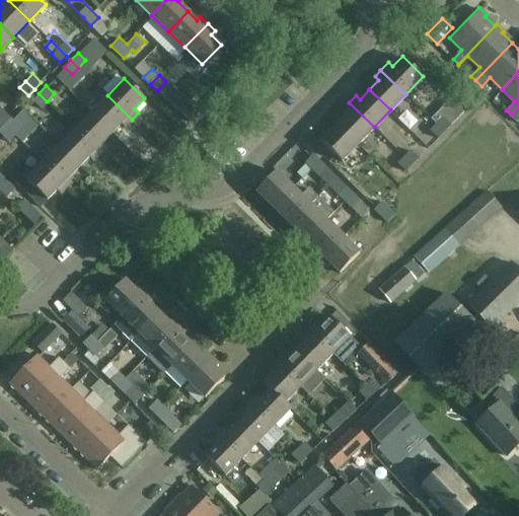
[(46,102),(47,101),(39,93),(32,99),(45,112),(50,106),(46,102)]
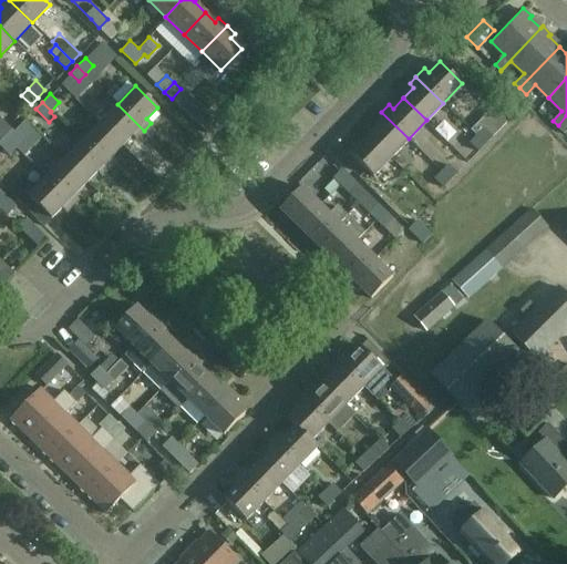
[(136,139),(144,131),(117,104),(100,123),(121,144),(131,133),(136,139)]
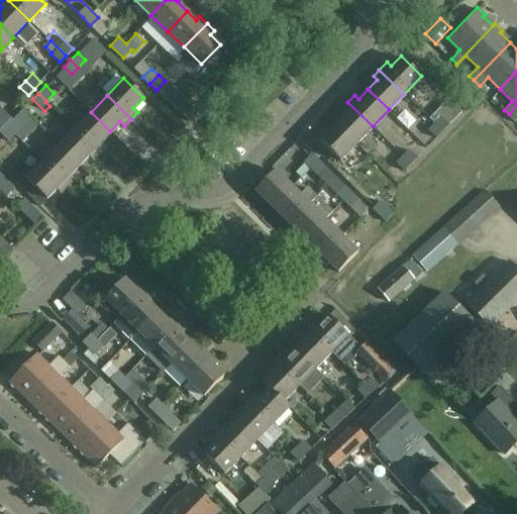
[(356,142),(373,126),(347,102),(341,109),(345,112),(335,122),(356,142)]
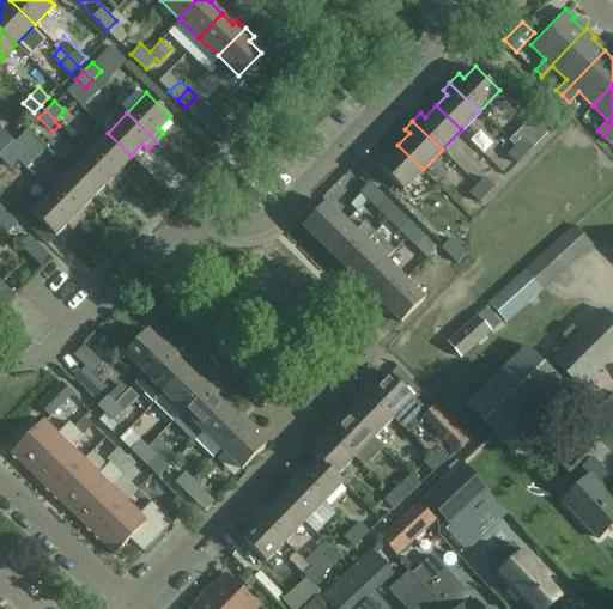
[(0,141),(4,145),(11,138),(0,126),(0,141)]
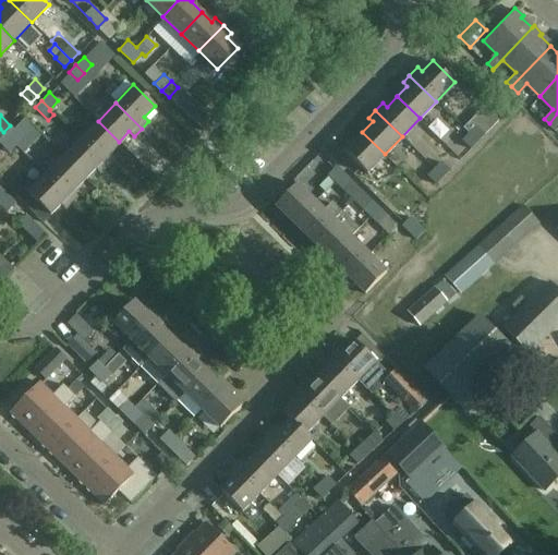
[(24,117),(7,136),(15,144),(33,125),(24,117)]
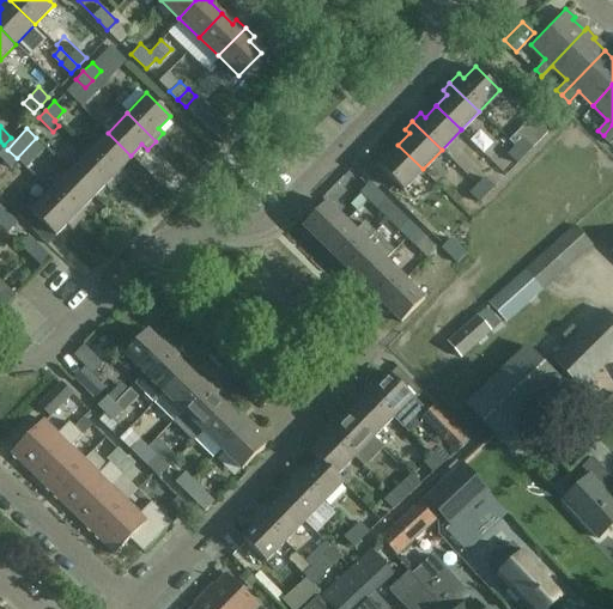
[(121,166),(131,156),(108,133),(89,152),(117,180),(126,171),(121,166)]
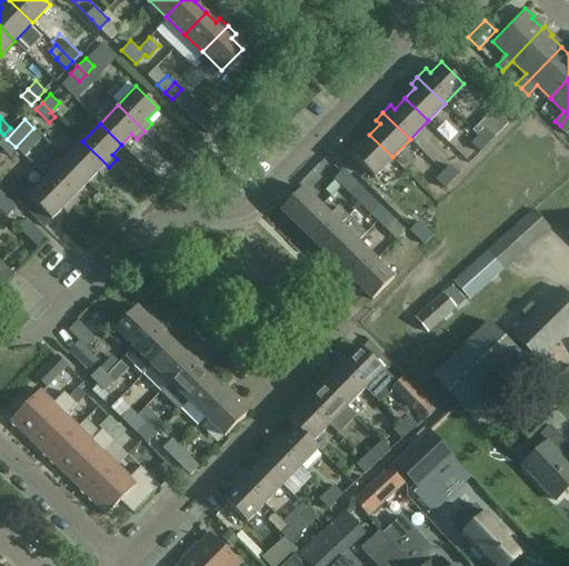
[(486,127),(478,133),(488,144),(495,136),(486,127)]
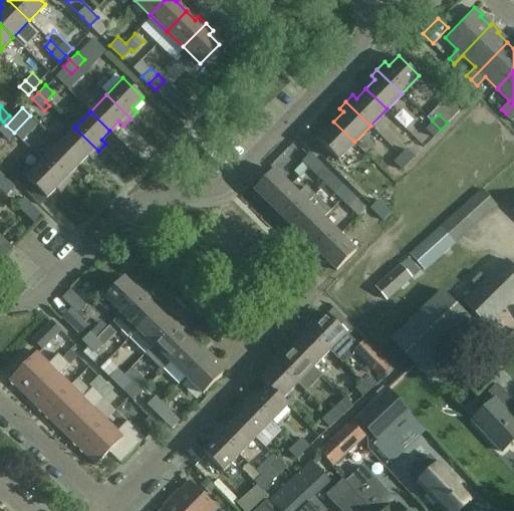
[(441,130),(432,120),(425,128),(434,136),(441,130)]
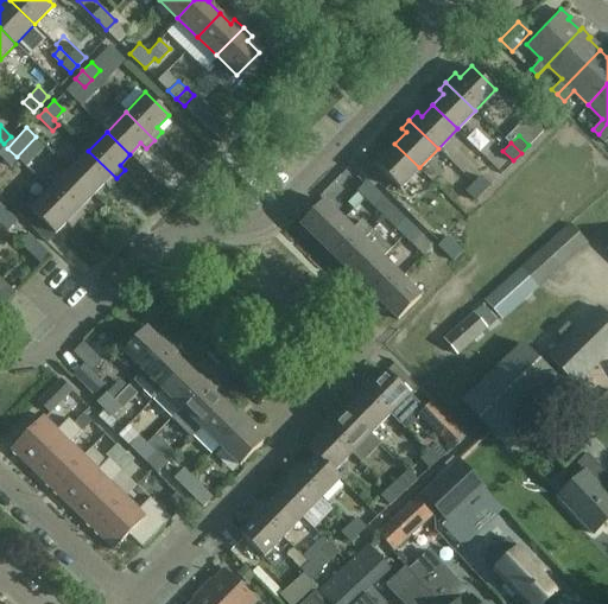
[(399,188),(419,167),(394,144),(384,156),(379,151),(371,160),(399,188)]
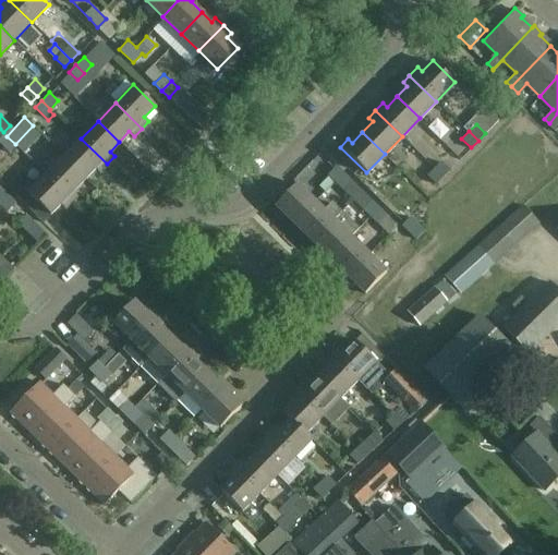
[(0,142),(9,152),(15,144),(7,136),(0,142)]
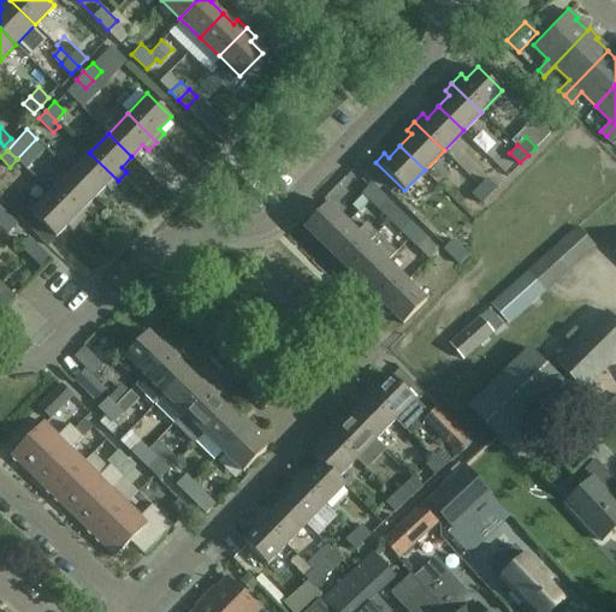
[(110,189),(118,180),(89,153),(70,173),(94,196),(106,184),(110,189)]
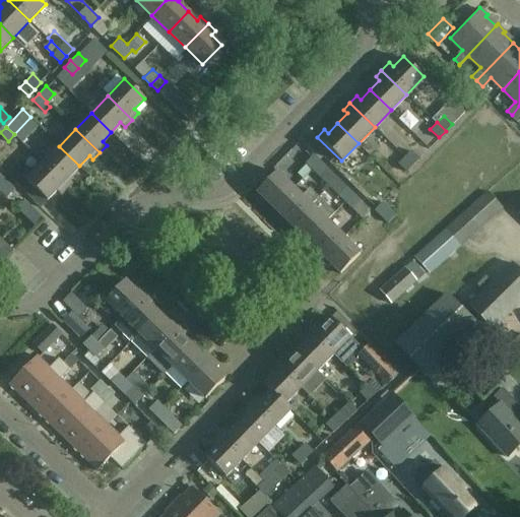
[(59,146),(43,163),(67,186),(74,179),(70,174),(79,166),(59,146)]
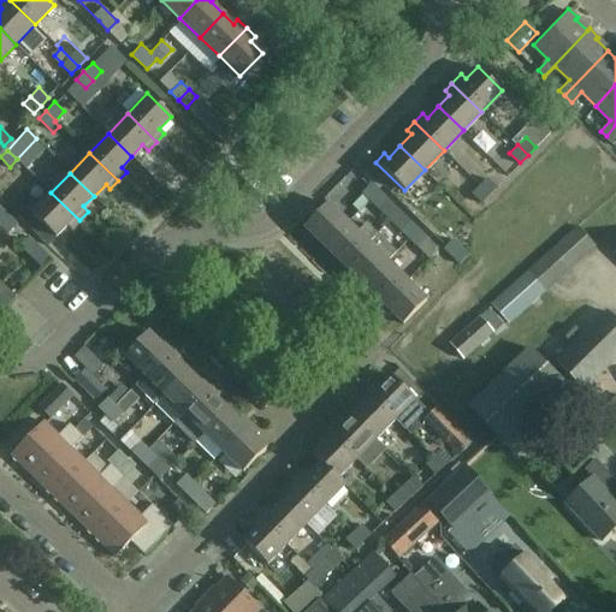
[(487,176),(479,184),(490,194),(497,185),(487,176)]
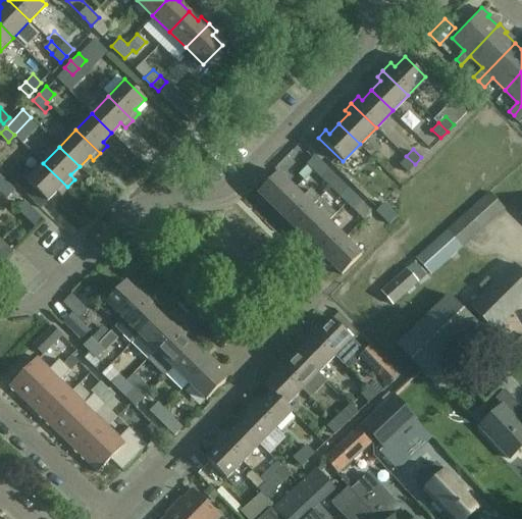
[(304,176),(320,159),(315,153),(306,162),(308,163),(299,172),(304,176)]
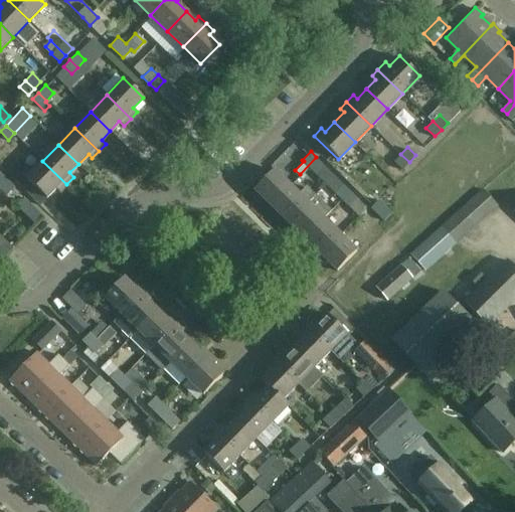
[(402,169),(409,162),(400,154),(394,161),(402,169)]
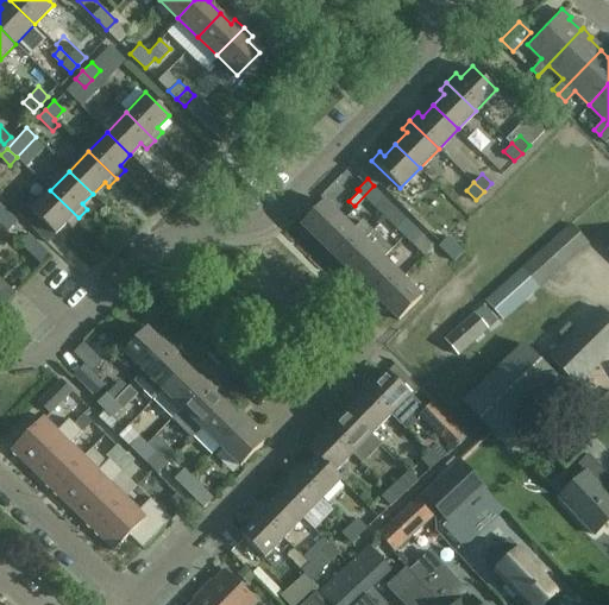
[(365,197),(383,214),(394,205),(374,186),(355,206),(356,207),(365,197)]
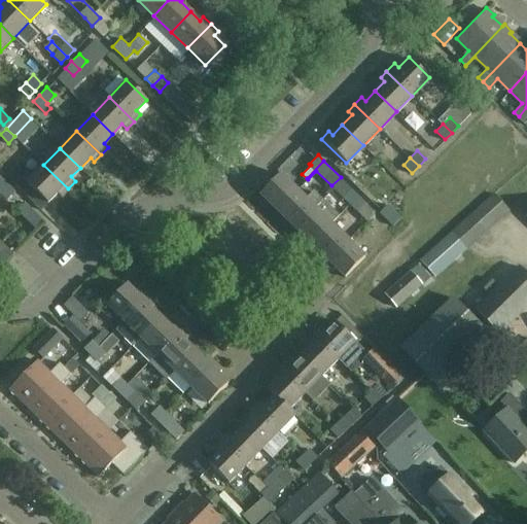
[(68,188),(43,165),(27,181),(47,202),(58,191),(62,196),(68,188)]
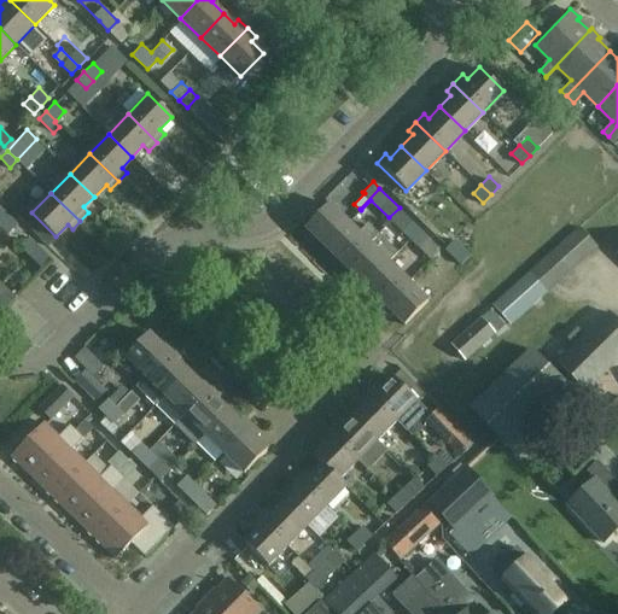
[(320,249),(344,224),(324,205),(296,233),(304,240),(308,237),(320,249)]
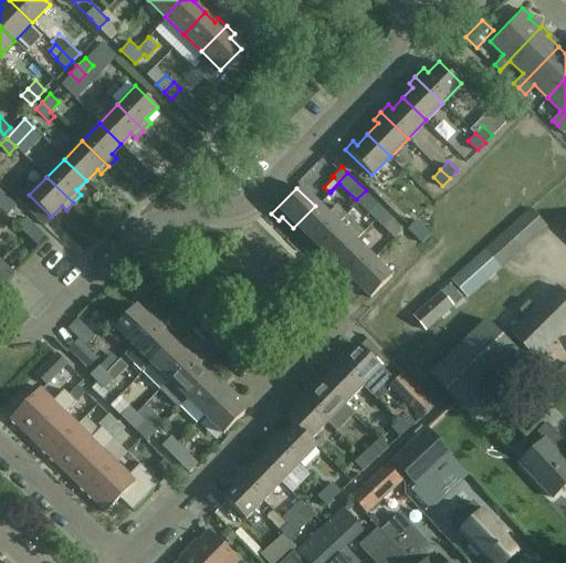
[(0,191),(0,207),(10,197),(1,190),(0,191)]
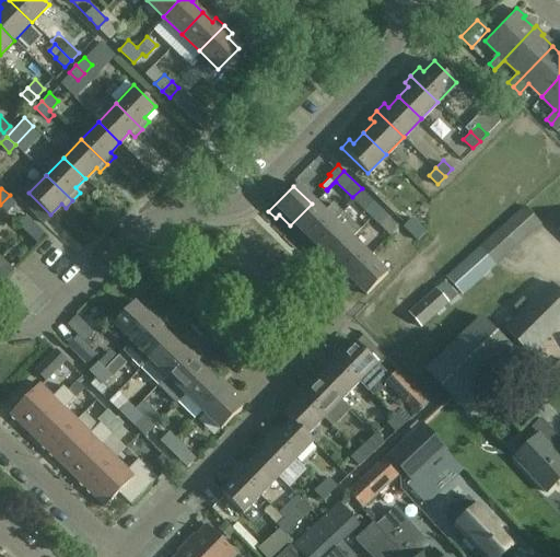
[(362,188),(352,197),(371,215),(380,206),(362,188)]
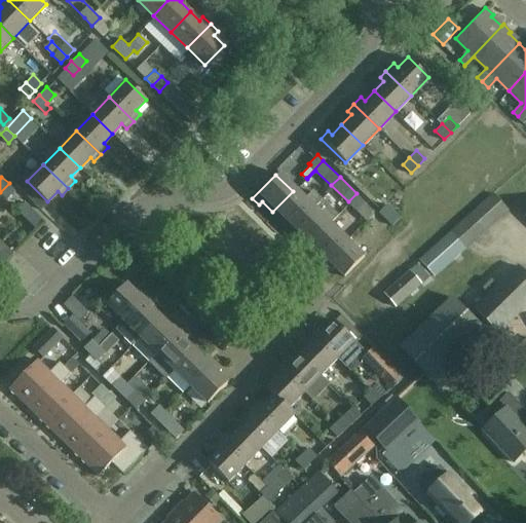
[(15,189),(9,183),(0,192),(0,207),(4,208),(9,201),(6,198),(15,189)]
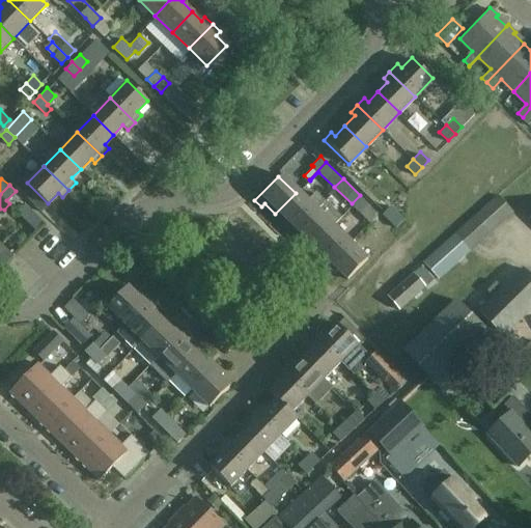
[(296,193),(275,214),(284,223),(281,226),(288,233),(312,210),(296,193)]
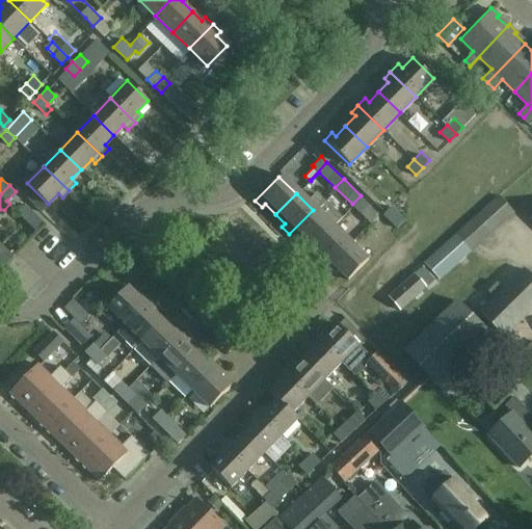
[(423,261),(439,279),(514,211),(499,194),(423,261)]
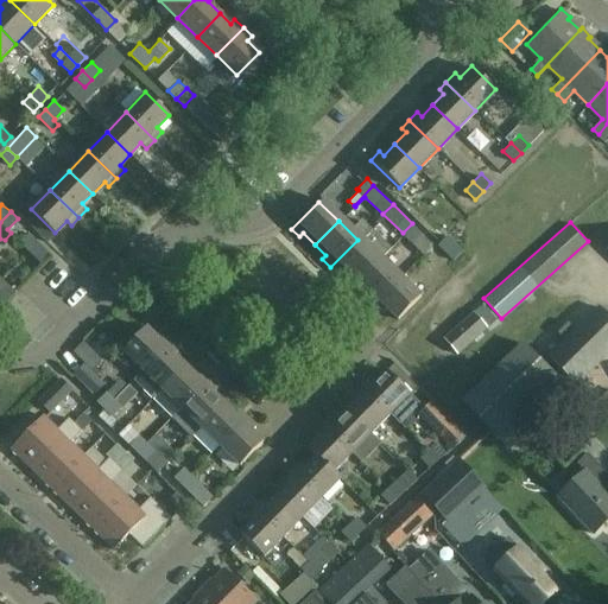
[(412,223),(403,233),(423,253),(432,242),(412,223)]
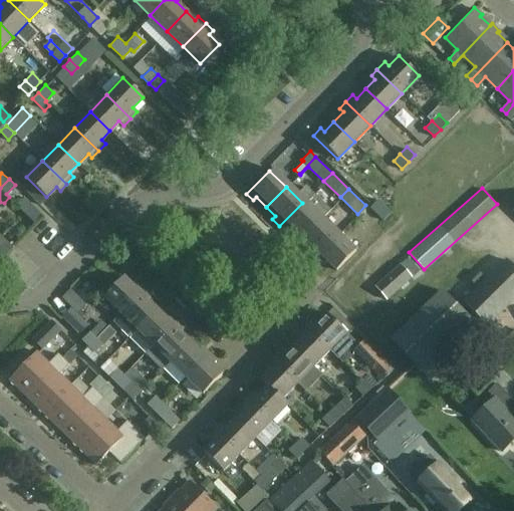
[(379,199),(370,207),(382,218),(391,210),(379,199)]
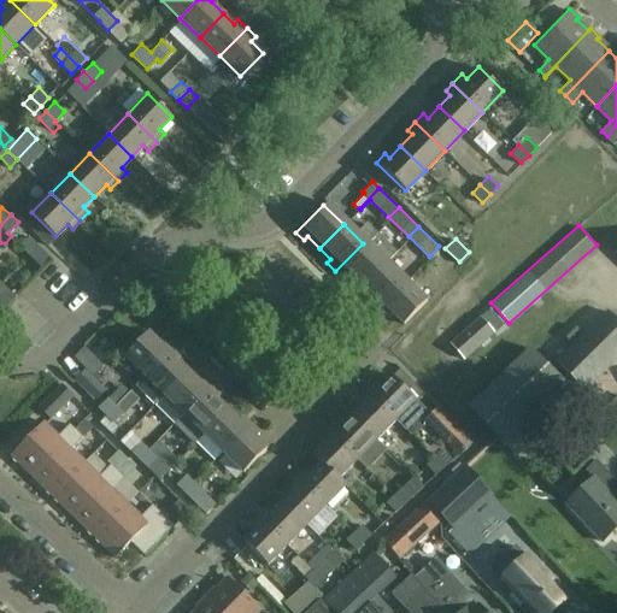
[(363,243),(335,271),(344,280),(348,276),(359,287),(383,263),(363,243)]
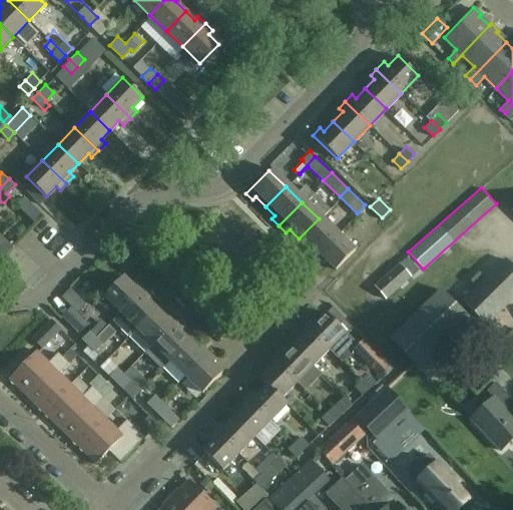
[(312,259),(335,234),(319,218),(299,238),(308,247),(305,250),(312,259)]
